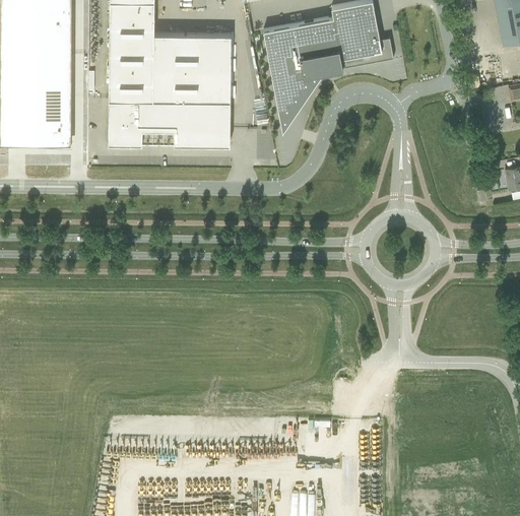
[(0,0),(0,147),(71,148),(71,0),(0,0)]
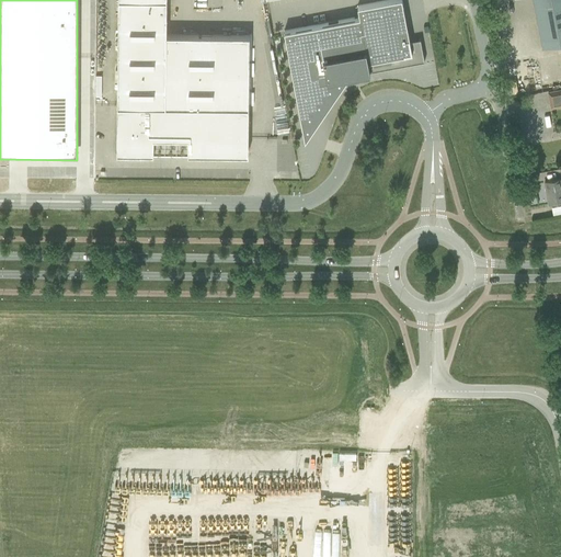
[(116,157),(116,158),(175,159),(189,159),(248,159),(248,157),(248,143),(249,40),(165,40),(165,0),(117,0),(117,110),(117,123),(116,157)]
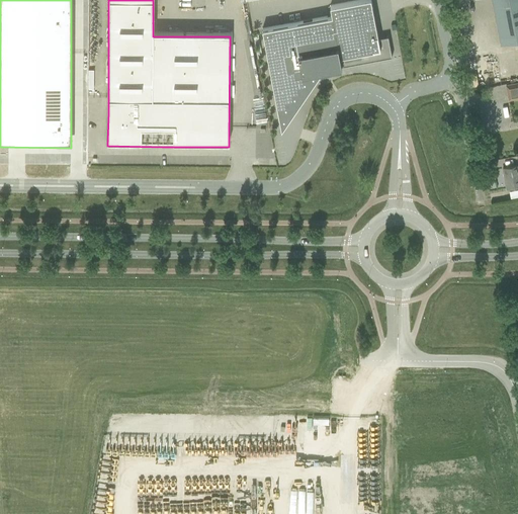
[(517,0),(491,0),(501,48),(510,46),(517,45),(517,0)]
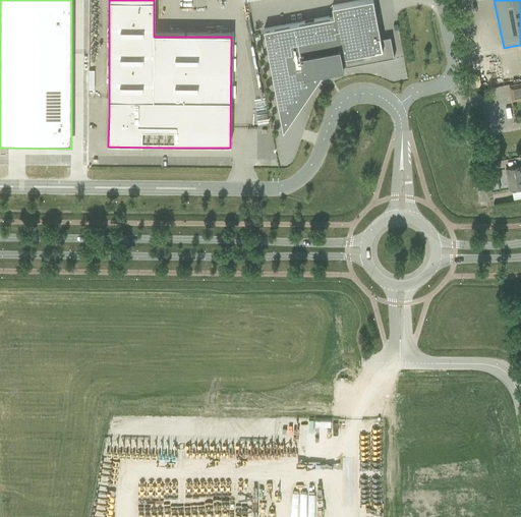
[(334,20),(264,34),(283,134),(324,74),(394,61),(390,41),(381,43),(372,2),(332,10),(334,20)]
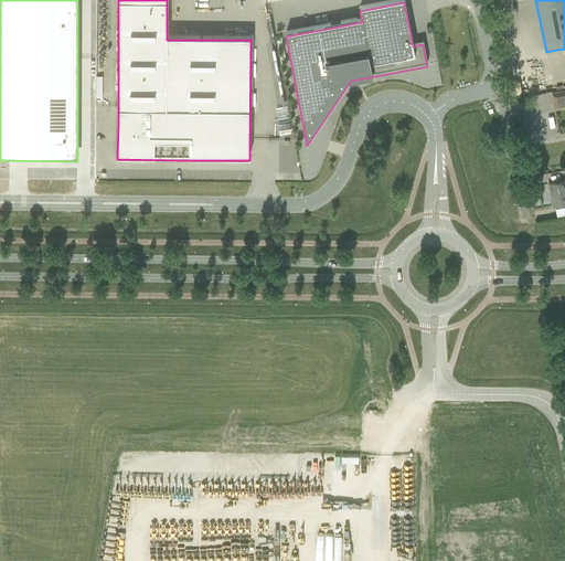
[(555,113),(564,110),(564,94),(553,96),(555,113)]
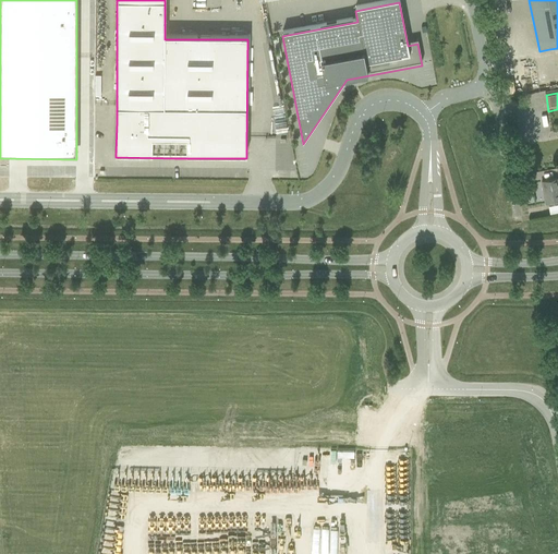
[(557,182),(542,187),(545,207),(557,205),(557,182)]
